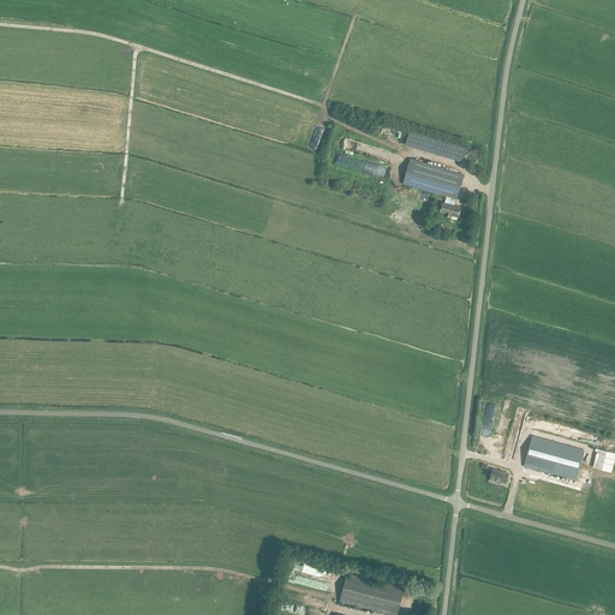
[(459,218),(461,209),(454,207),(457,199),(464,175),(411,160),(404,184),(411,186),(430,191),(447,197),(445,204),(443,203),(442,203),(441,204),(440,204),(440,206),(439,206),(439,207),(439,208),(439,209),(439,210),(440,212),(446,214),(446,216),(451,219),(452,215),(459,218)]
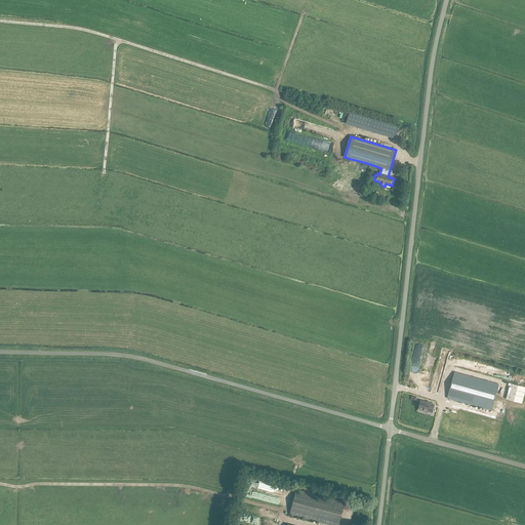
[(447,398),(491,410),(498,385),(454,372),(447,398)]
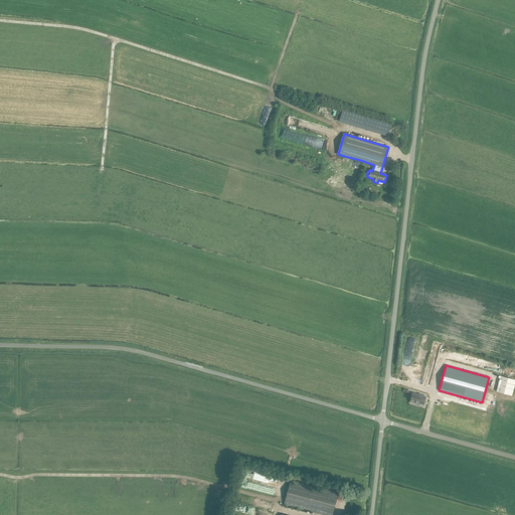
[(514,379),(503,376),(499,392),(512,395),(514,383),(514,379)]
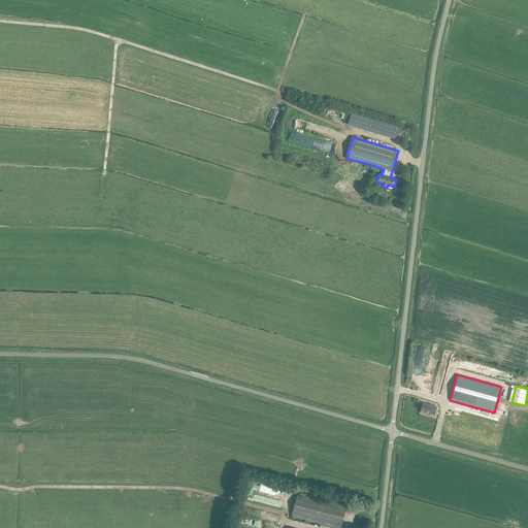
[(420,413),(430,416),(430,414),(434,415),(436,407),(423,403),(420,413)]
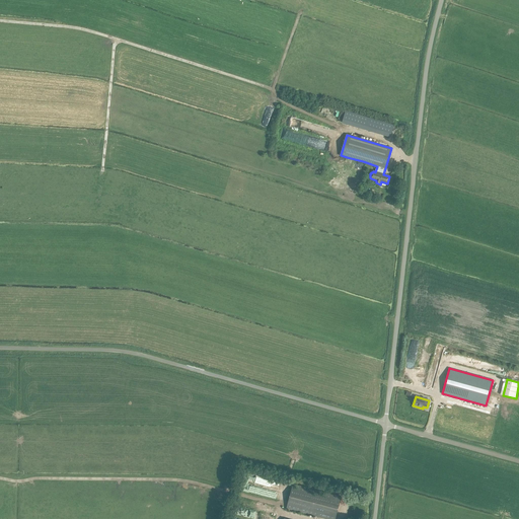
[(293,485),(287,509),(326,518),(335,518),(341,497),(293,485)]
